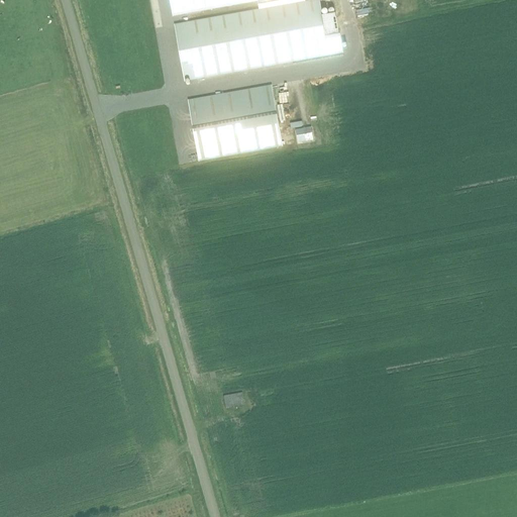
[(170,0),(174,16),(216,8),(214,0),(170,0)]
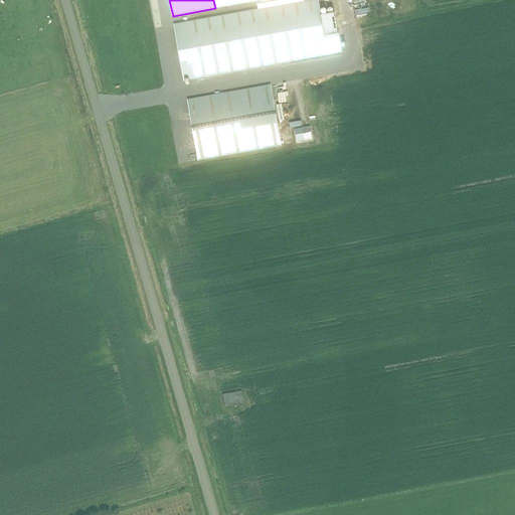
[(259,0),(213,0),(215,8),(255,1),(260,1),(259,0)]
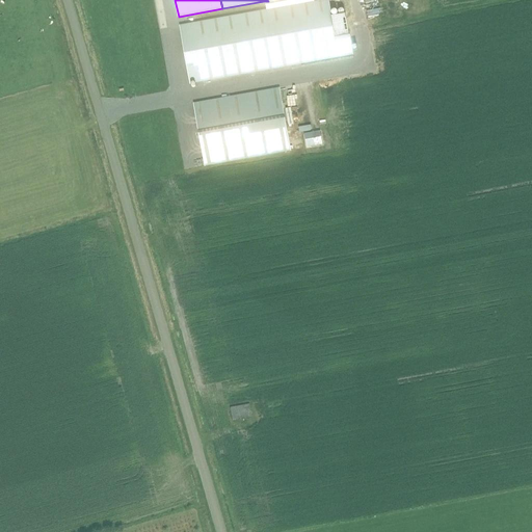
[(314,4),(313,0),(270,0),(268,1),(264,1),(266,12),(314,4)]
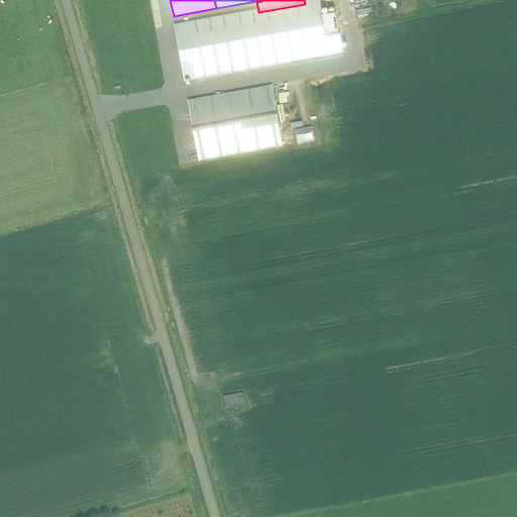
[(259,12),(176,27),(185,81),(328,56),(342,54),(335,16),(322,18),(319,2),(305,4),(259,12)]
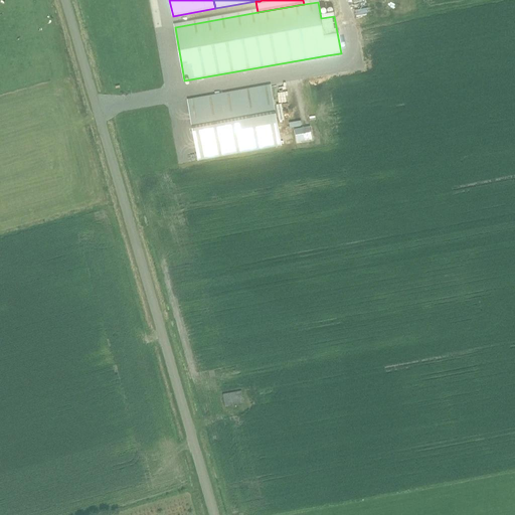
[(188,103),(198,160),(281,146),(271,88),(188,103)]
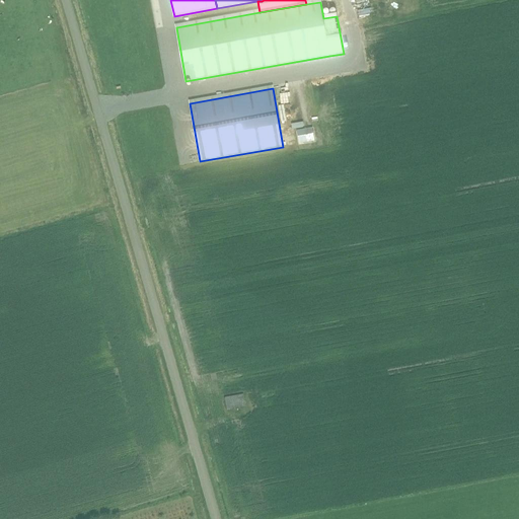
[(302,103),(310,107),(313,102),(306,98),(302,103)]
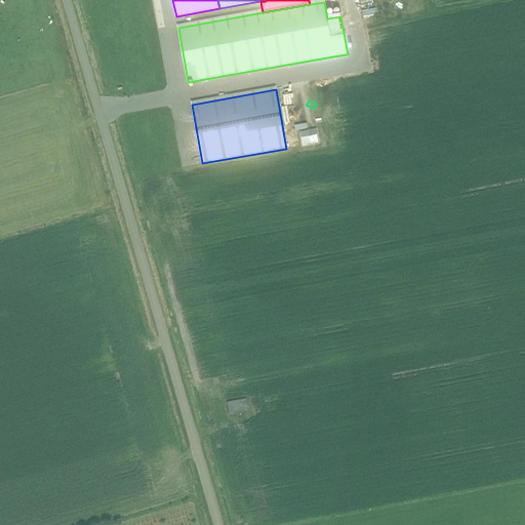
[(310,114),(306,117),(315,126),(318,122),(310,114)]
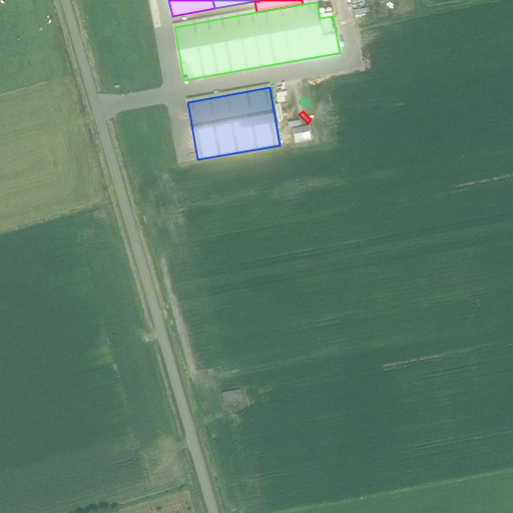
[(304,141),(302,128),(294,129),(296,142),(304,141)]
